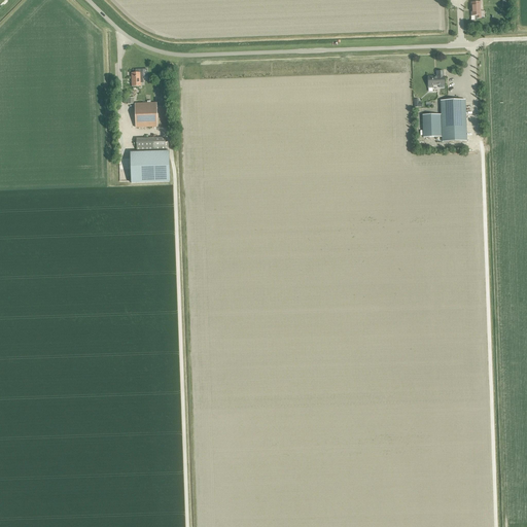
[(480,2),(470,2),(471,15),(476,15),(476,19),(481,19),(481,15),(480,2)]
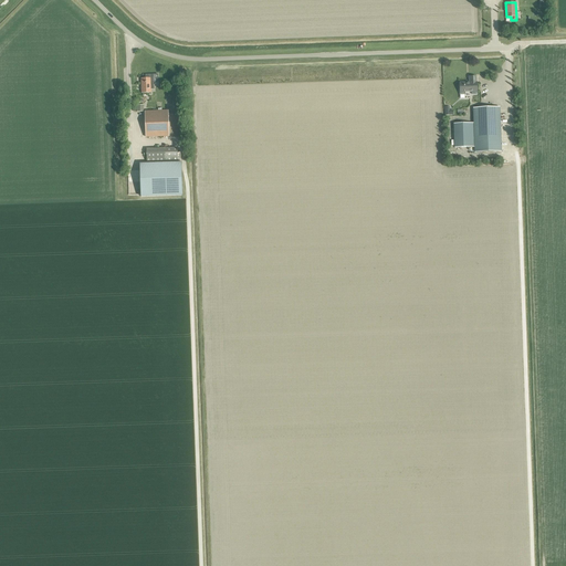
[(145,79),(140,79),(142,93),(152,93),(152,90),(154,90),(154,82),(158,82),(158,74),(155,74),(145,74),(145,79)]
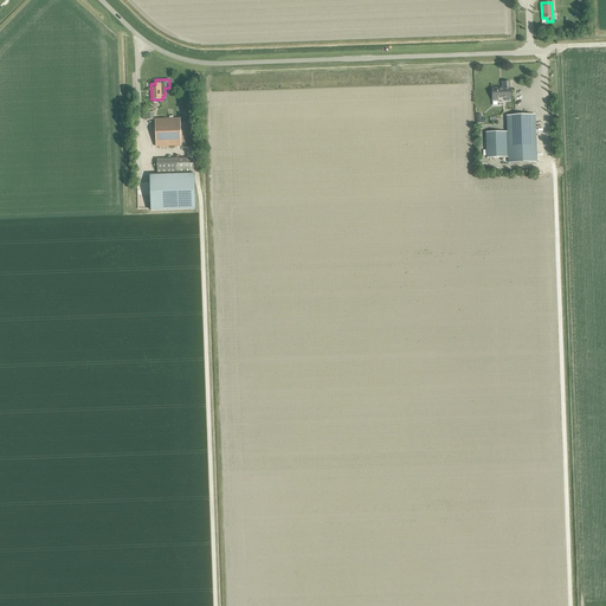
[(502,88),(492,89),(492,101),(492,102),(497,101),(497,98),(505,98),(505,101),(510,101),(510,98),(510,88),(510,82),(502,82),(502,88)]
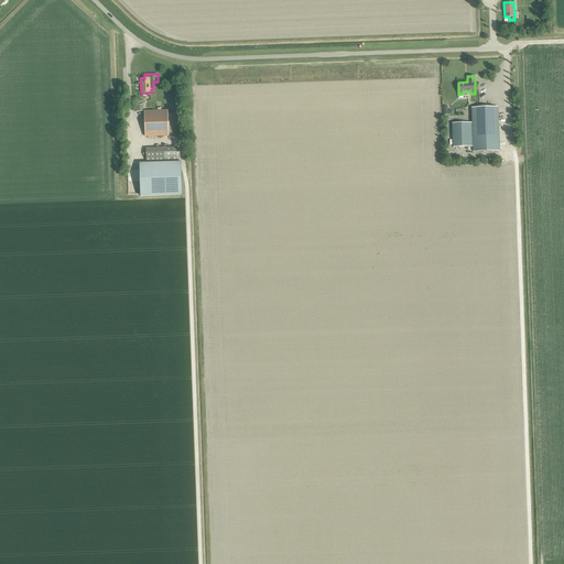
[(453,147),(473,147),(473,151),(499,151),(498,107),(472,108),(472,122),(452,123),(453,147)]
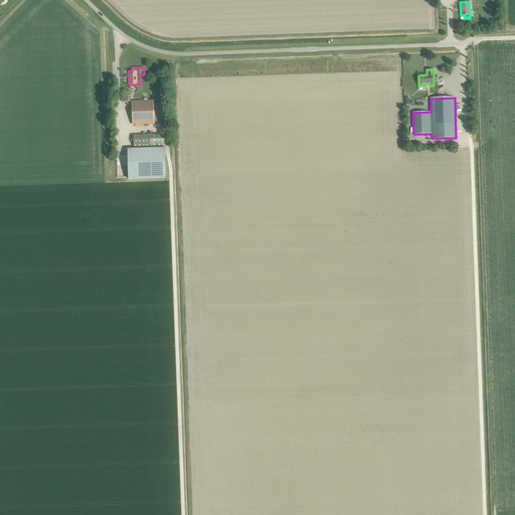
[(132,102),(133,125),(153,124),(153,101),(132,102)]
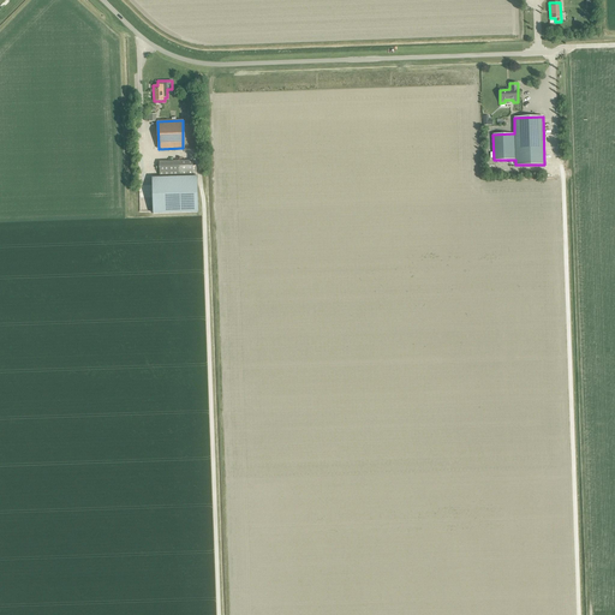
[(159,162),(160,177),(193,175),(192,161),(159,162)]
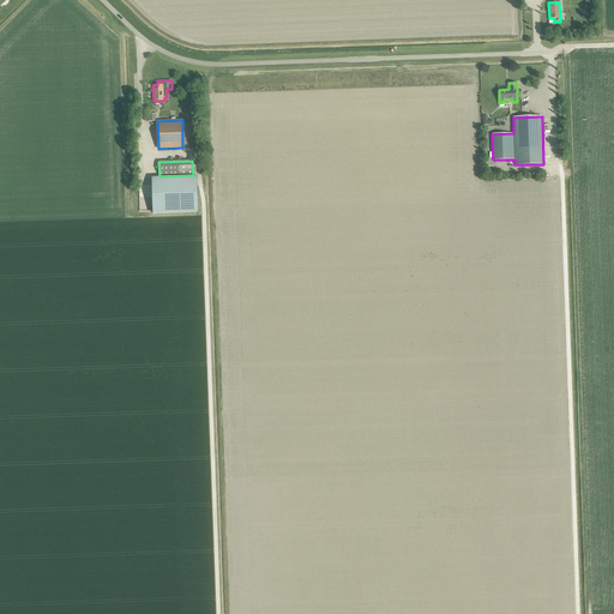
[(197,210),(196,176),(151,178),(152,194),(152,214),(197,212),(197,210)]
